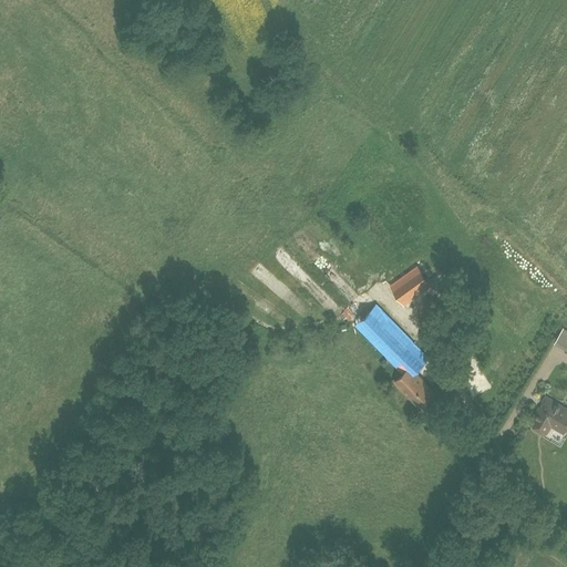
[(388,223),(381,214),(387,210),(384,206),(375,213),(370,204),(364,208),(379,228),(388,223)]
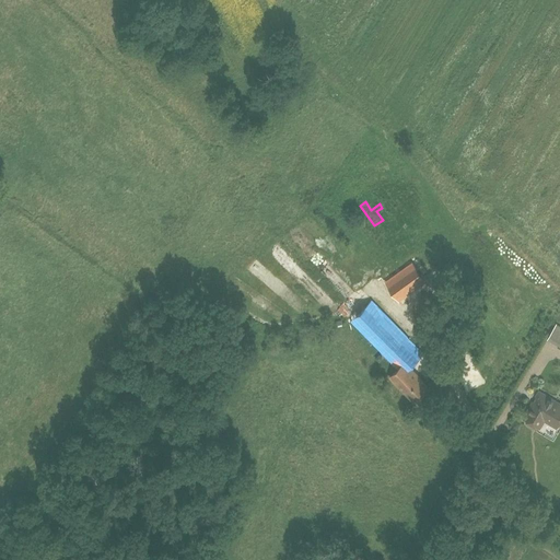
[(427,281),(412,263),(385,281),(399,302),(427,281)]
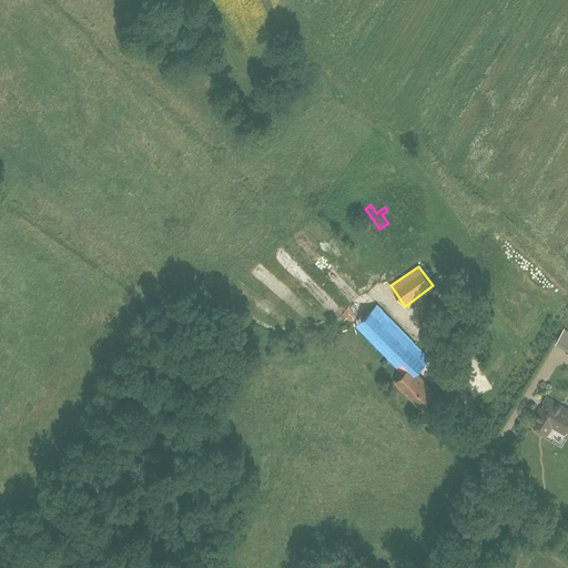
[(429,358),(376,305),(355,326),(404,374),(395,383),(419,407),(435,392),(415,373),(429,358)]
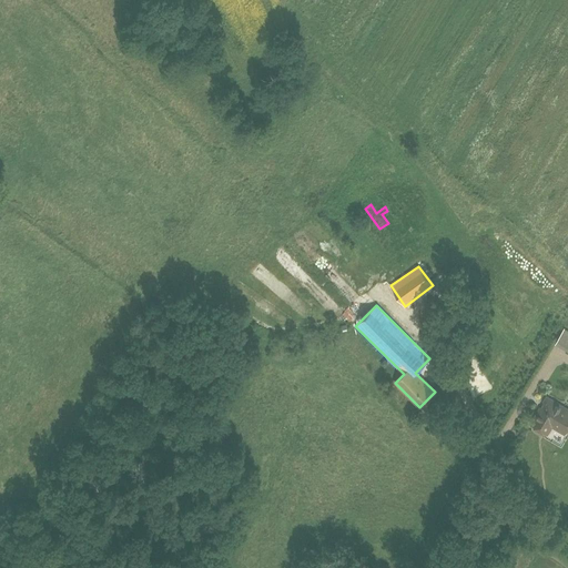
[(530,424),(534,426),(534,427),(543,434),(544,433),(547,434),(551,426),(564,434),(567,426),(567,409),(547,397),(530,424)]
